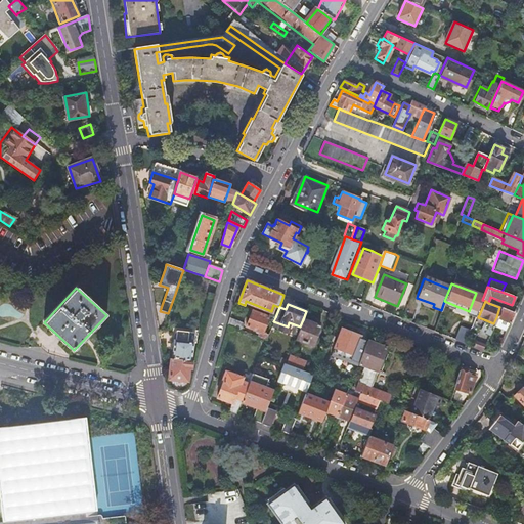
[(511,322),(515,313),(504,309),(499,307),(496,317),(493,323),(493,325),(496,326),(499,318),(510,322),(511,322)]
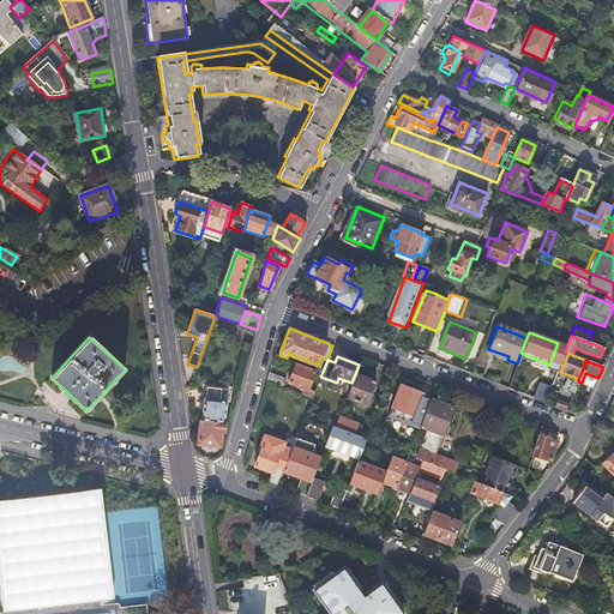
[(307,391),(305,396),(312,398),(314,391),(311,390),(317,374),(294,365),(288,384),(301,389),(307,391)]
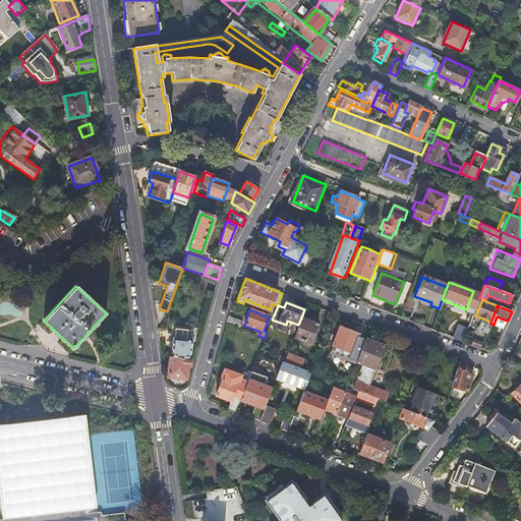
[(228,316),(226,324),(239,328),(241,322),(228,316)]
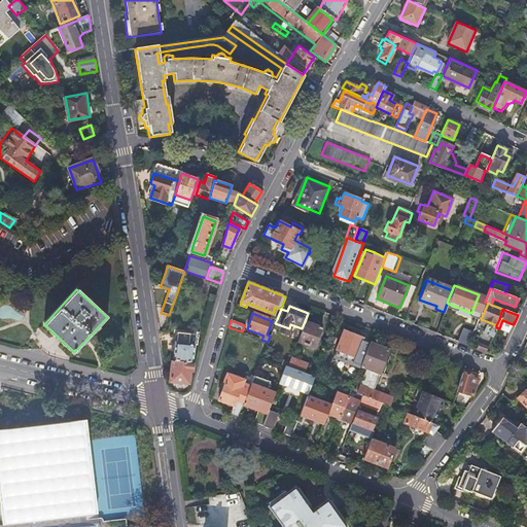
[(305,321),(302,328),(296,341),(313,347),(320,327),(305,321)]
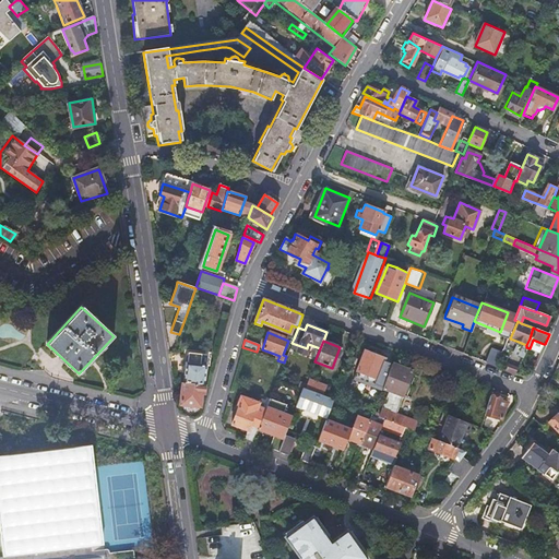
[(382,387),(391,364),(381,359),(382,358),(363,349),(355,370),(375,378),(373,382),(382,387)]
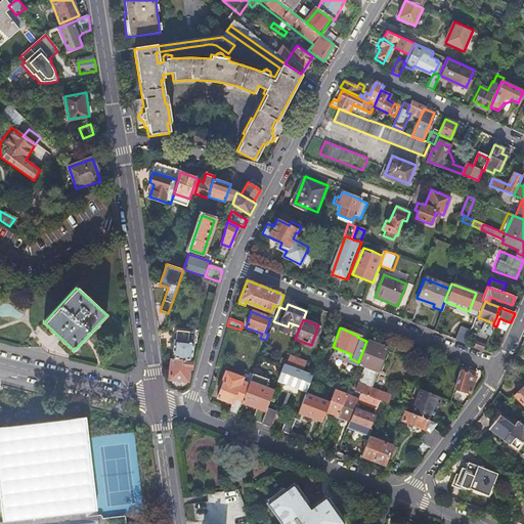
[(175,335),(173,359),(190,361),(192,343),(192,340),(197,340),(198,331),(193,330),(176,329),(175,335)]
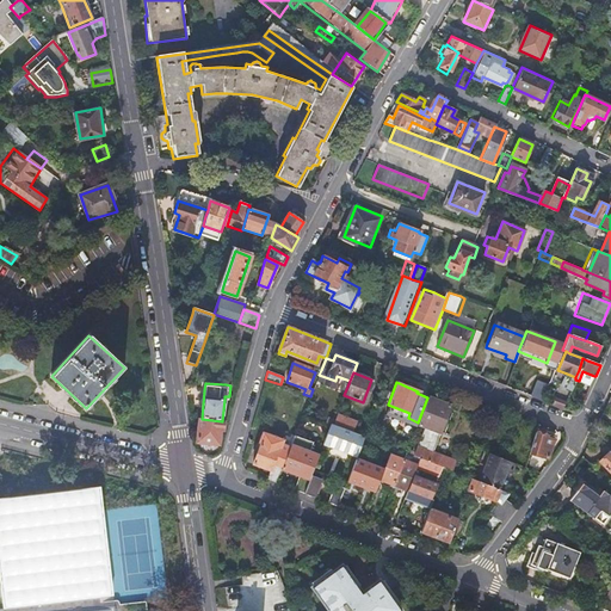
[(450,406),(427,397),(418,423),(425,425),(415,452),(411,451),(409,455),(420,458),(437,466),(442,455),(432,451),(450,406)]
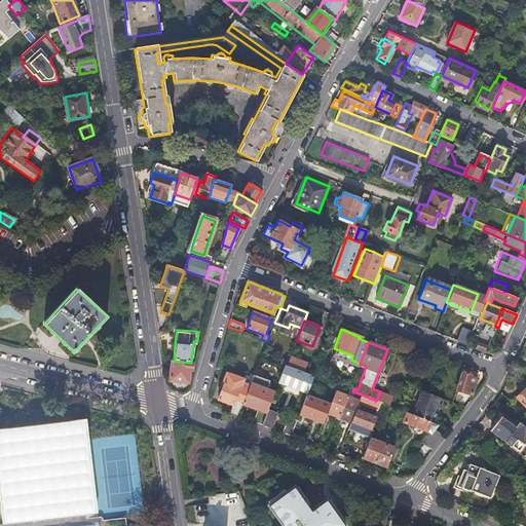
[(291,354),(287,366),(303,372),(307,362),(291,354)]
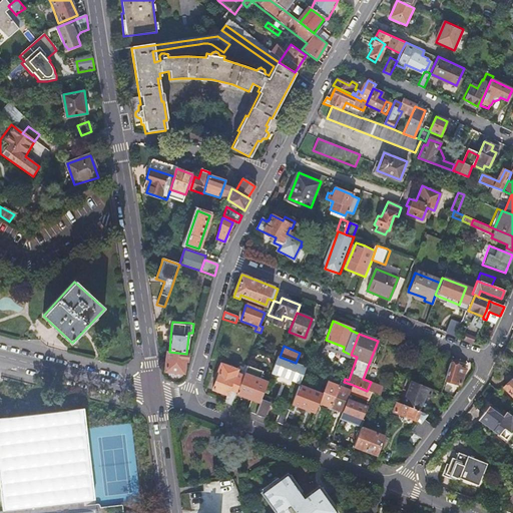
[(187,362),(188,354),(186,354),(169,352),(167,351),(165,372),(183,374),(184,361),(187,362)]
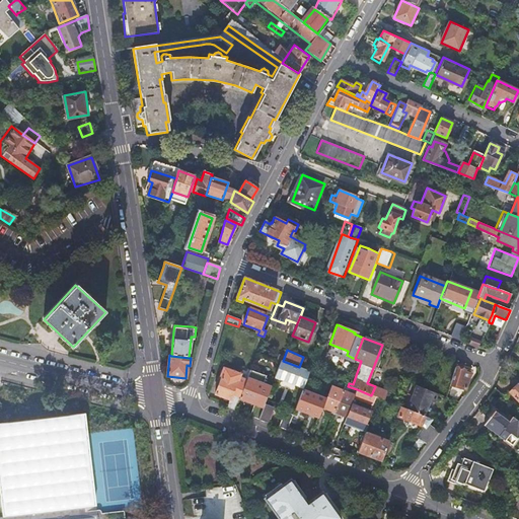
[(283,361),(282,360),(275,377),(303,388),(310,371),(299,367),(283,361)]
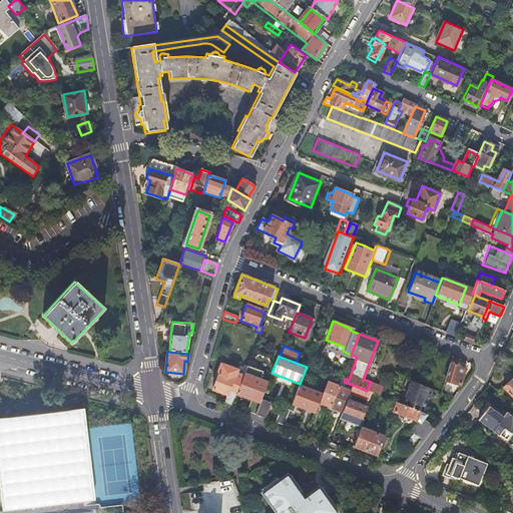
[(450,362),(444,378),(461,384),(467,369),(450,362)]
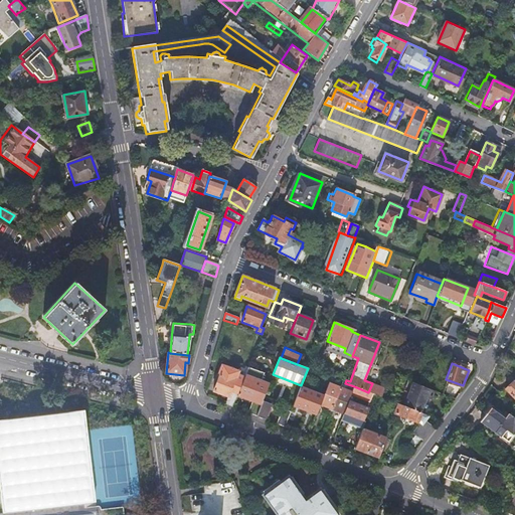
[(224,404),(232,407),(237,395),(244,378),(236,374),(237,371),(221,365),(217,375),(219,375),(213,392),(227,397),(224,404)]
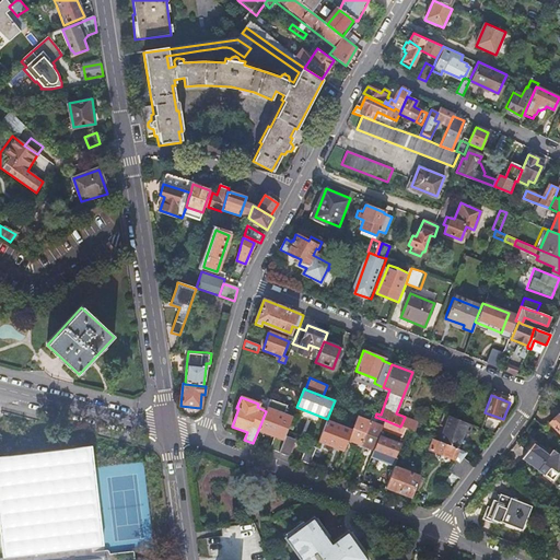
[(270,400),(258,404),(257,407),(266,411),(268,404),(270,400)]
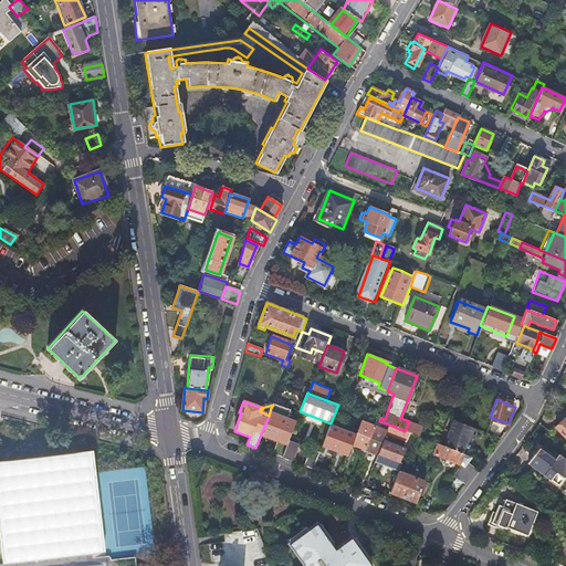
[(269,416),(261,435),(287,444),(289,441),(295,422),(273,413),(275,410),(271,408),(269,416)]
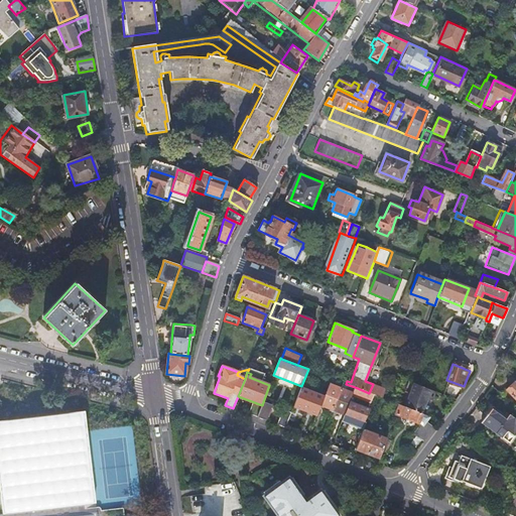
[(515,383),(514,381),(505,390),(515,400),(515,383)]
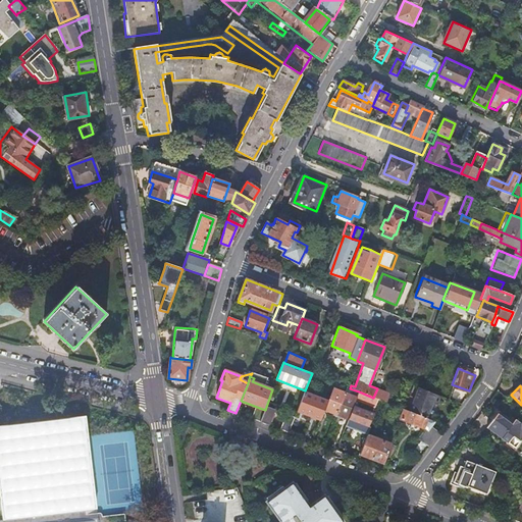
[(441,397),(419,387),(410,411),(432,420),(441,397)]
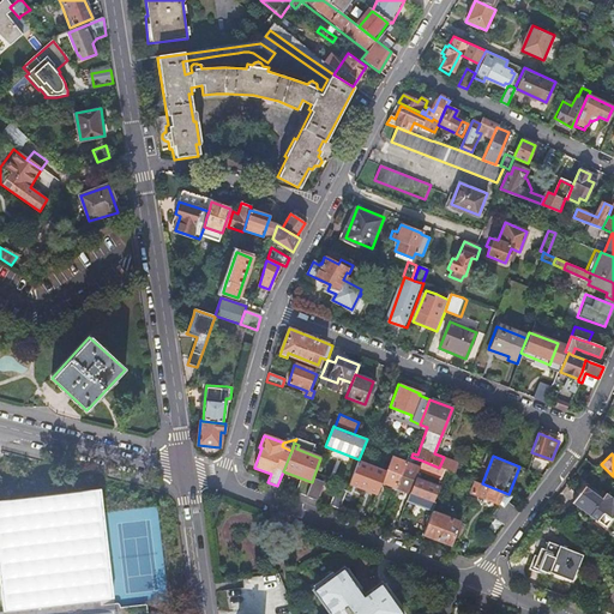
[(393,457),(387,473),(383,482),(396,487),(407,458),(403,457),(402,461),(393,457)]
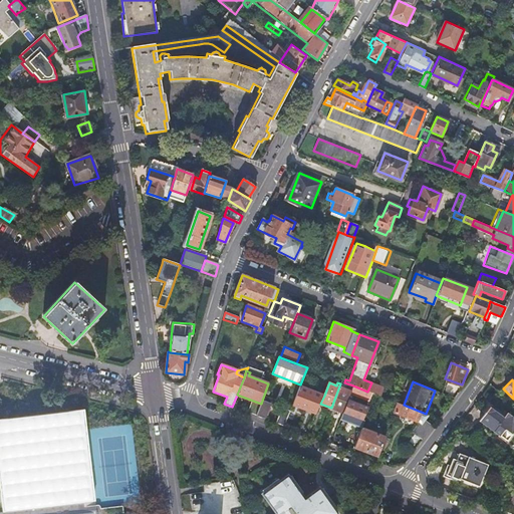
[(382,387),(371,382),(367,392),(370,393),(374,394),(379,396),(382,387)]
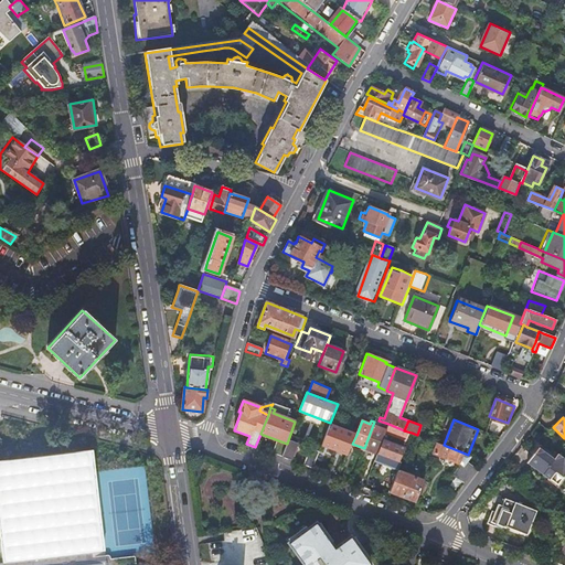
[(374,422),(364,448),(377,452),(383,440),(385,433),(386,430),(376,426),(377,423),(374,422)]
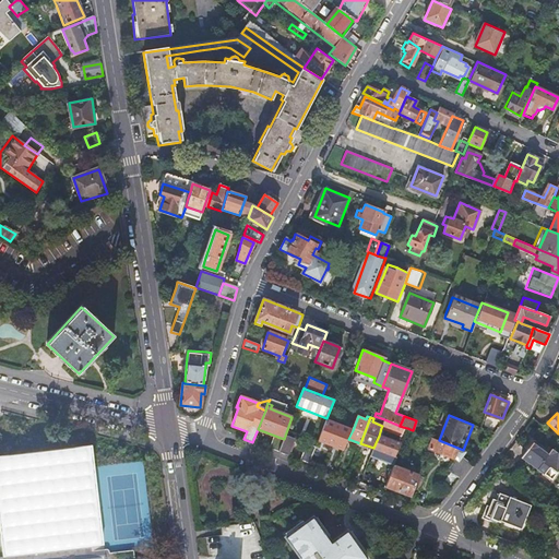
[(384,419),(382,426),(381,428),(400,436),(403,427),(400,426),(384,419)]
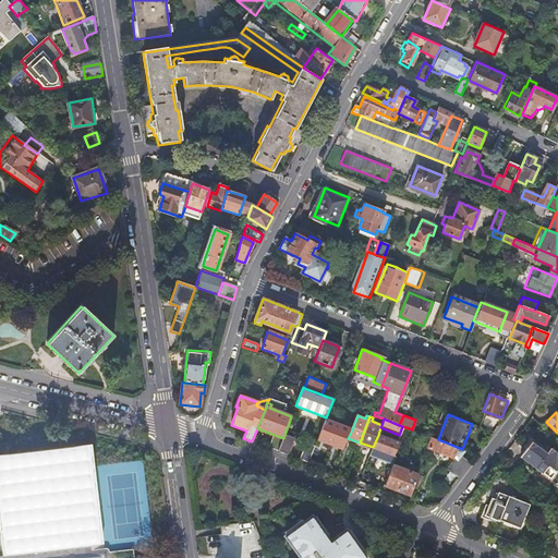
[(326,420),(317,438),(344,449),(348,438),(352,429),(326,420)]
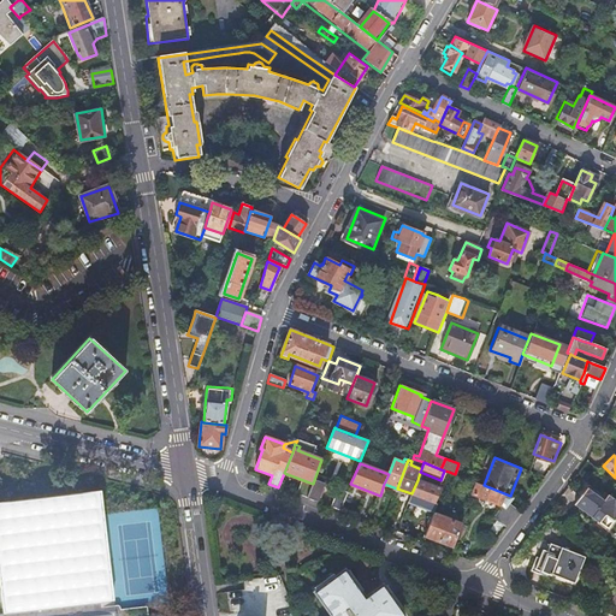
[(313,484),(307,498),(317,502),(324,484),(314,480),(313,484)]
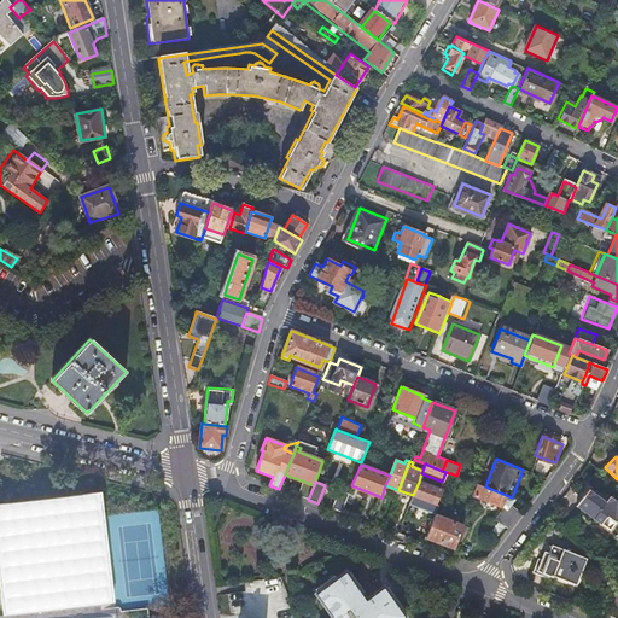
[(419,482),(413,495),(409,503),(431,512),(439,489),(419,482)]
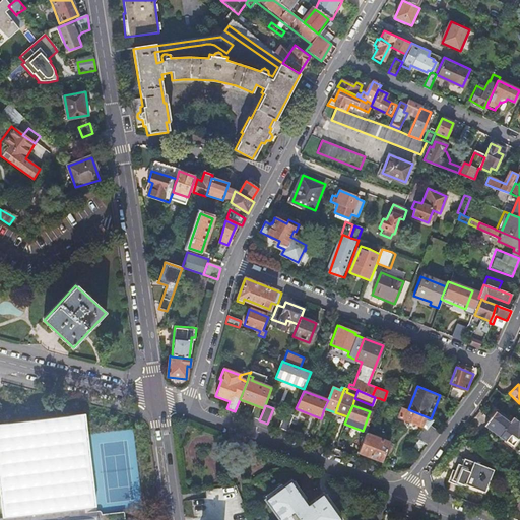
[(408,409),(402,407),(398,417),(421,427),(425,428),(417,437),(427,445),(428,444),(437,433),(428,427),(430,423),(431,418),(408,409)]
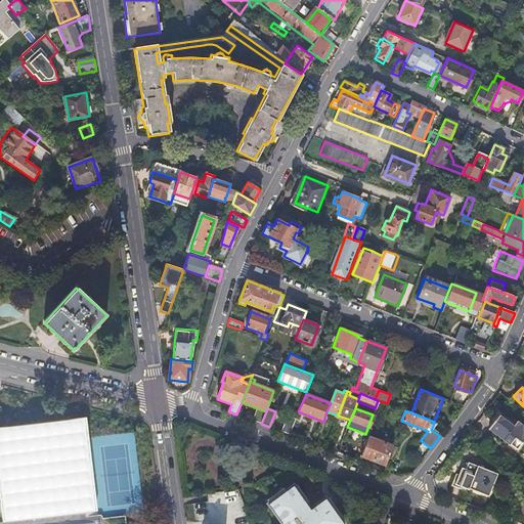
[(497,412),(484,429),(516,452),(523,441),(523,425),(516,420),(512,424),(497,412)]
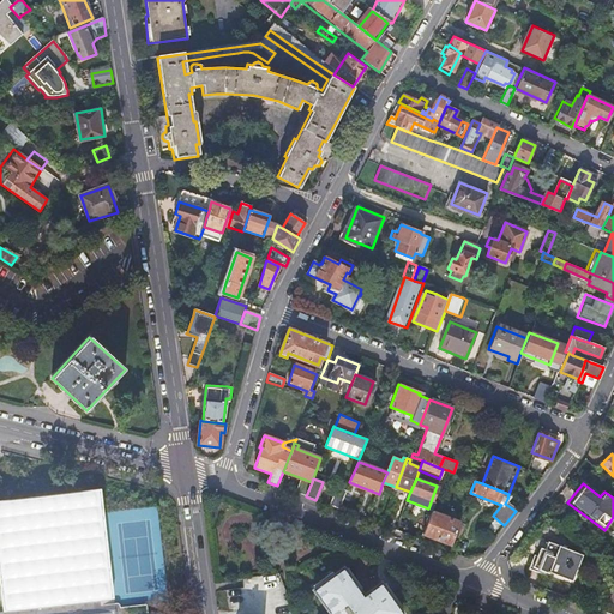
[(330,505),(338,509),(345,491),(337,487),(330,505)]
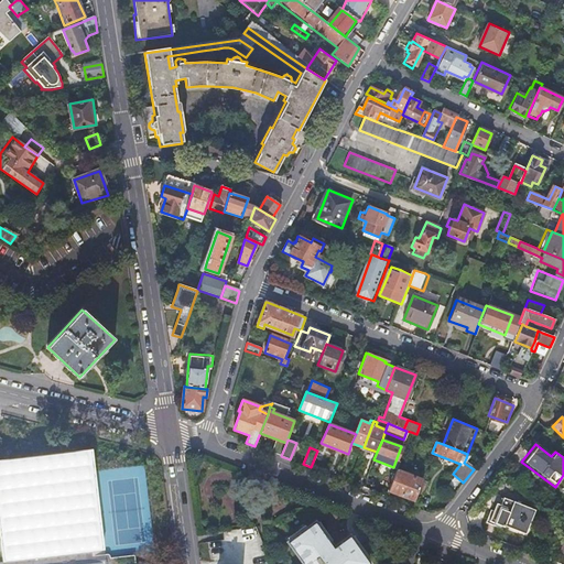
[(101,449),(0,456),(0,478),(7,559),(110,551),(101,449)]
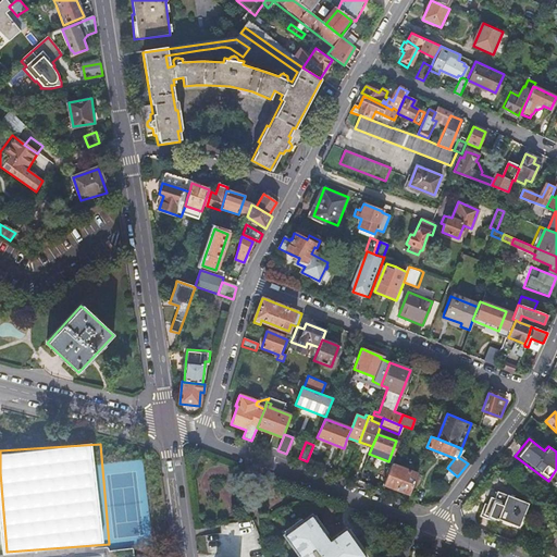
[(391,463),(383,484),(409,494),(417,473),(391,463)]
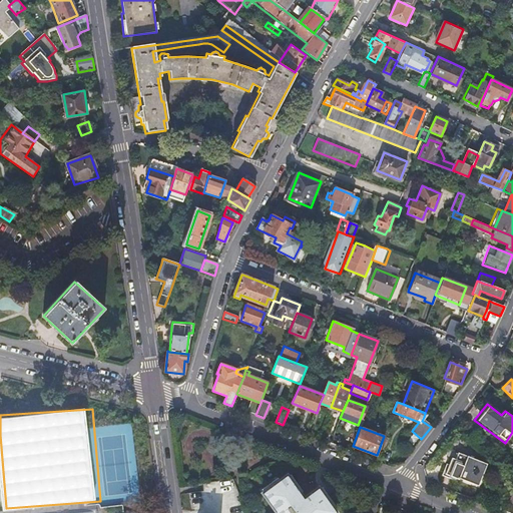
[(449,457),(443,474),(457,480),(457,478),(476,485),(485,463),(456,452),(453,459),(449,457)]
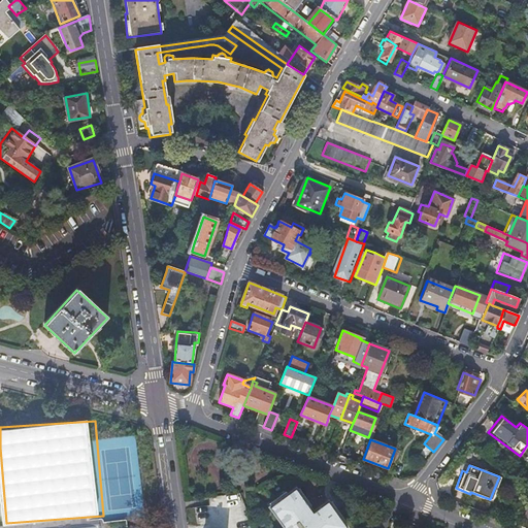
[(298,489),(295,492),(307,508),(310,506),(298,489)]
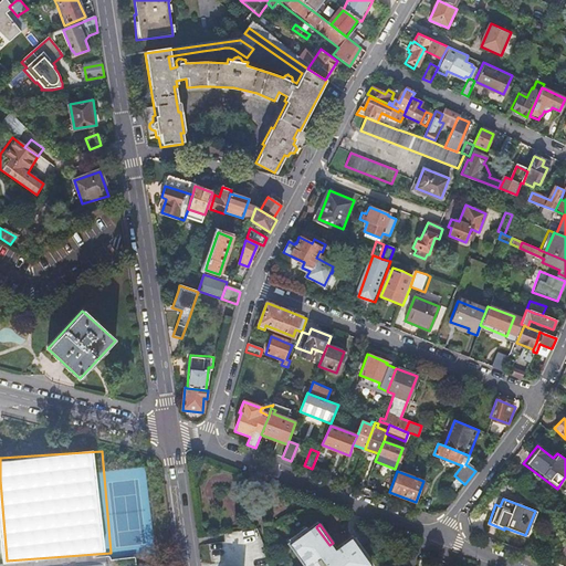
[(307,531),(290,544),(287,546),(303,565),(367,565),(368,565),(365,562),(349,541),(348,540),(334,551),(323,558),(320,553),(329,545),(316,527),(315,525),(307,531)]
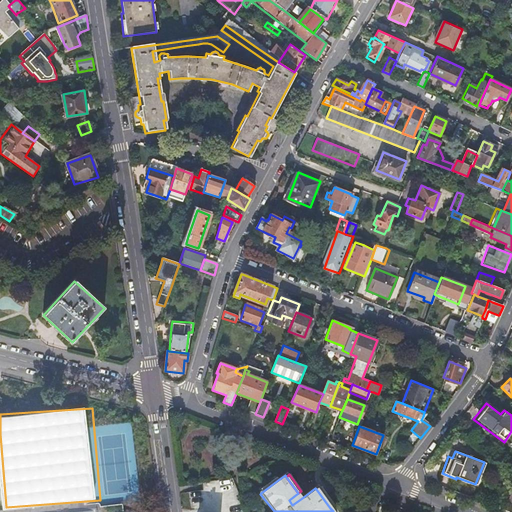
[(511,511),(511,476),(501,508),(511,511)]
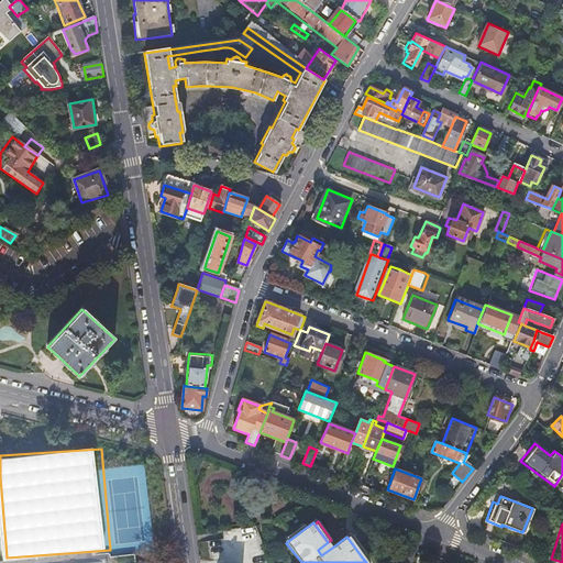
[(286,538),(288,541),(306,528),(302,525),(286,538)]
